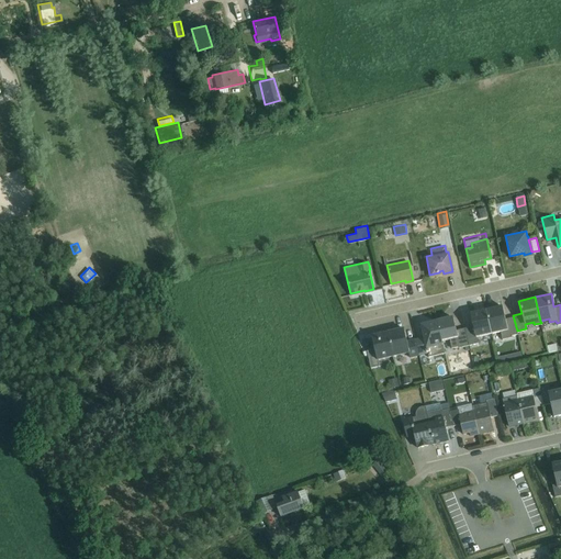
[(517,331),(513,315),(504,317),(502,304),(485,309),(491,332),(500,330),(502,338),(512,335),(511,334),(517,333),(517,331)]
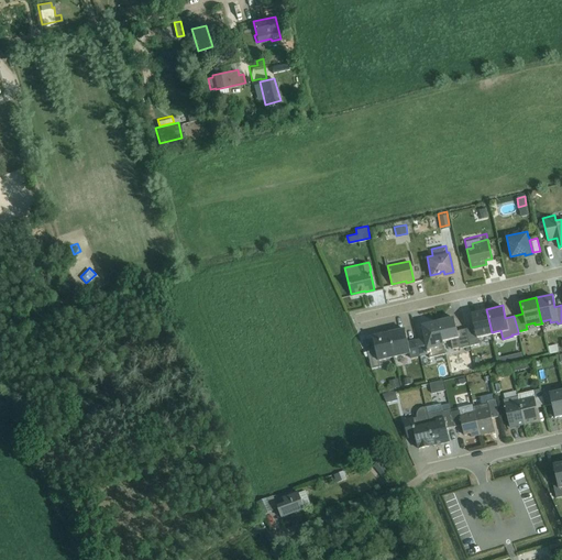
[(476,336),(492,332),(486,309),(471,313),(473,326),(464,327),(469,344),(478,342),(476,336)]
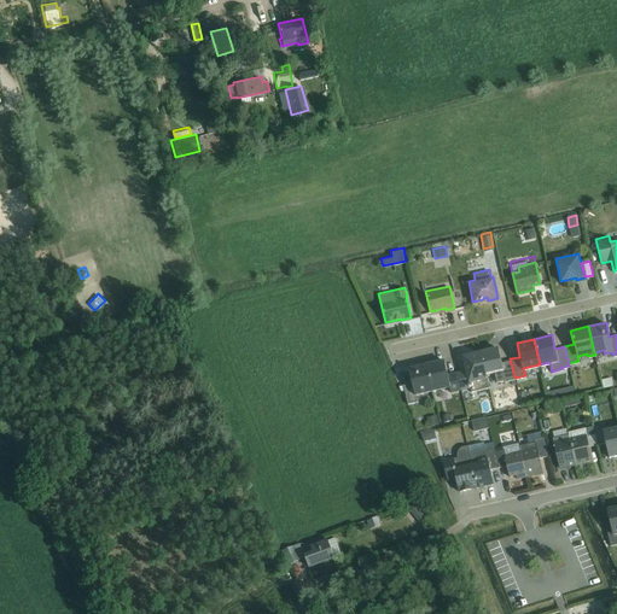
[(514,378),(510,358),(501,361),(498,348),(479,351),(485,373),(493,372),(495,380),(504,379),(504,380),(514,378)]
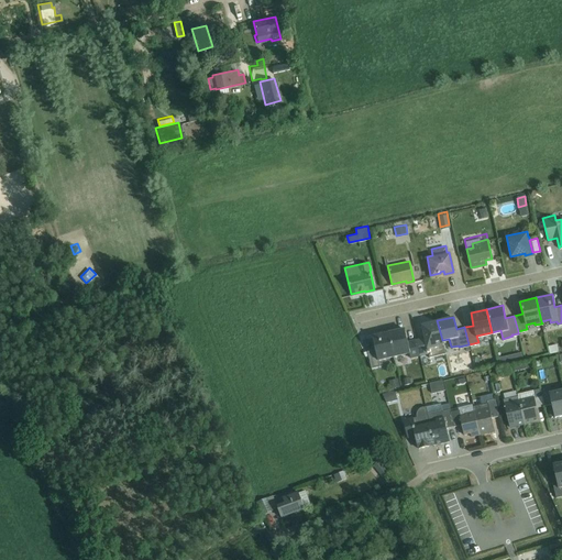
[(444,352),(442,340),(437,320),(421,324),(423,336),(416,338),(419,354),(427,353),(428,355),(444,352)]
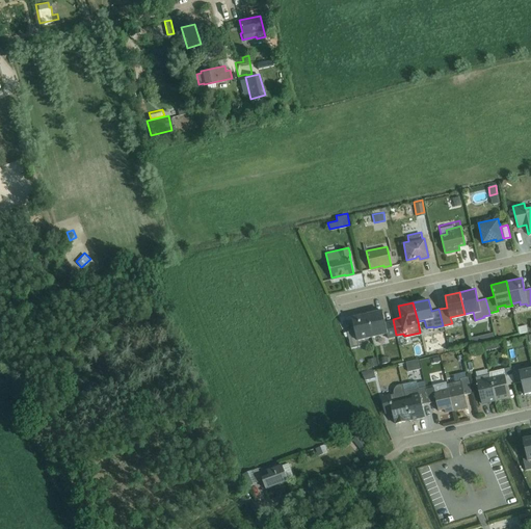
[(396,335),(393,319),(385,321),(381,310),(367,313),(372,336),(386,333),(387,337),(396,335)]
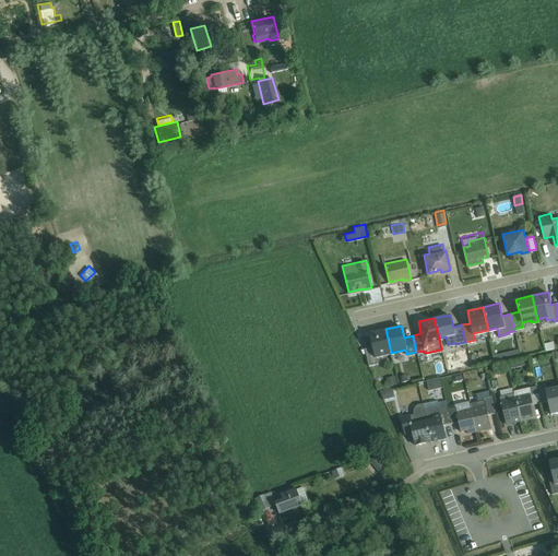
[(376,356),(391,353),(386,329),(369,333),(372,345),(364,347),(368,365),(377,363),(376,356)]
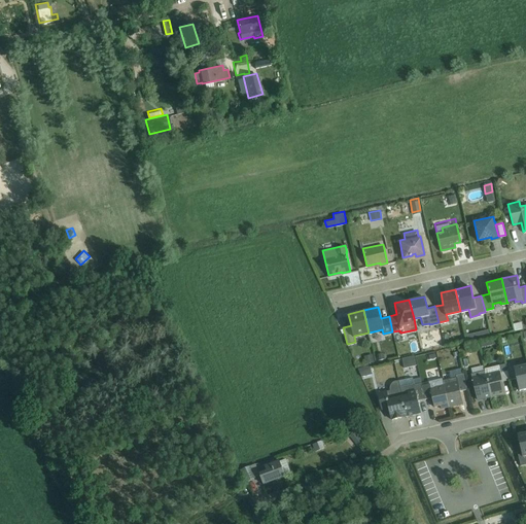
[(520,320),(513,322),(514,329),(522,327),(520,320)]
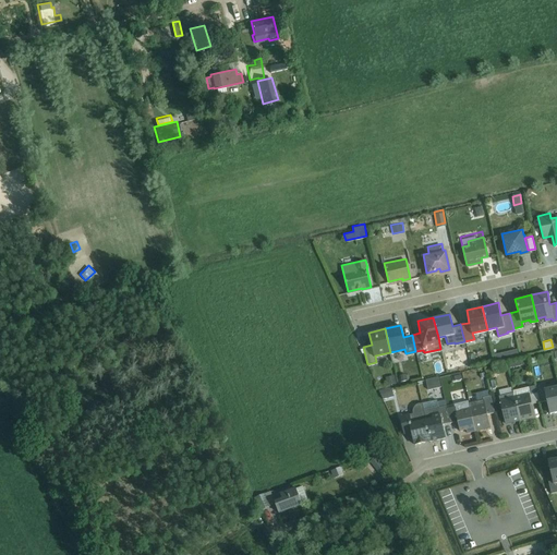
[(527,357),(509,361),(510,365),(528,362),(527,357)]
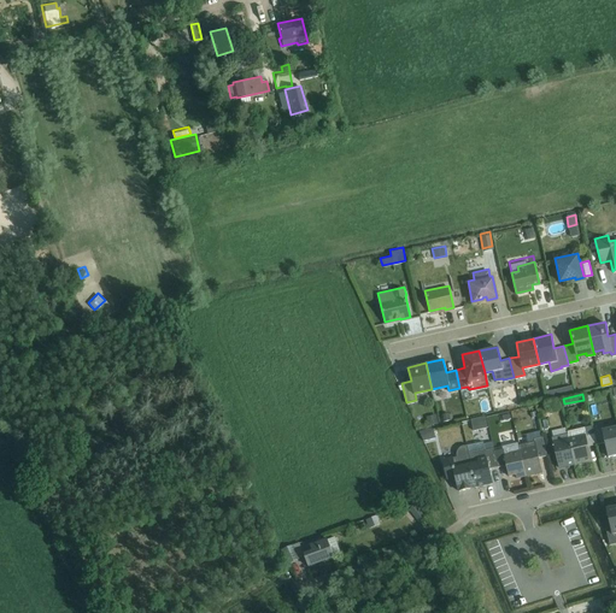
[(537,407),(538,414),(541,413),(541,414),(549,413),(547,404),(540,406),(540,407),(537,407)]
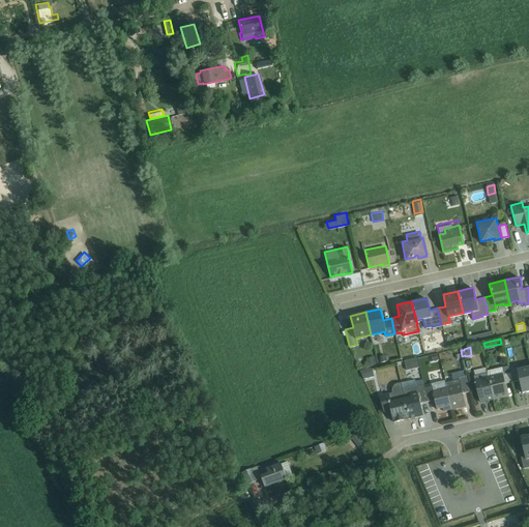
[(376,362),(374,354),(365,356),(366,364),(376,362)]
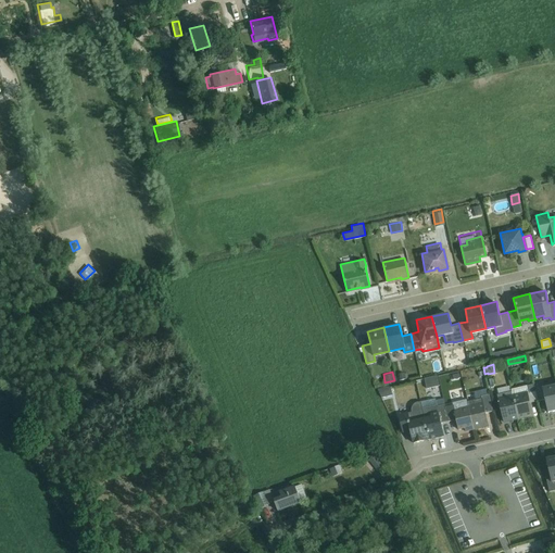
[(436,374),(423,377),(426,388),(438,385),(436,374)]
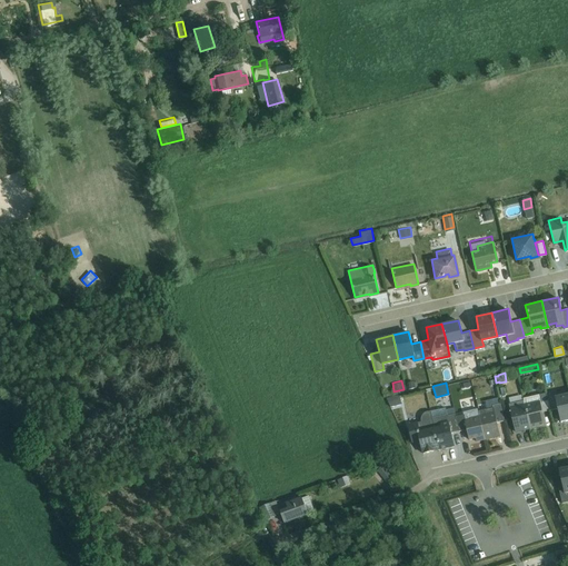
[(549,409),(546,394),(546,391),(522,397),(522,399),(529,427),(545,424),(541,410),(549,409)]
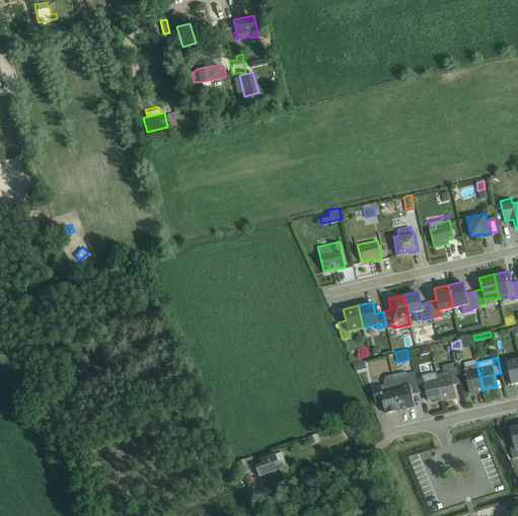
[(511,383),(517,381),(517,357),(506,360),(506,357),(498,359),(501,373),(508,371),(511,383)]
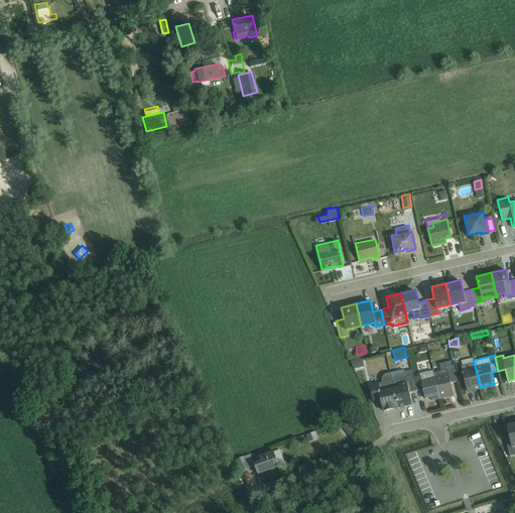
[(362,357),(351,360),(354,368),(364,365),(362,357)]
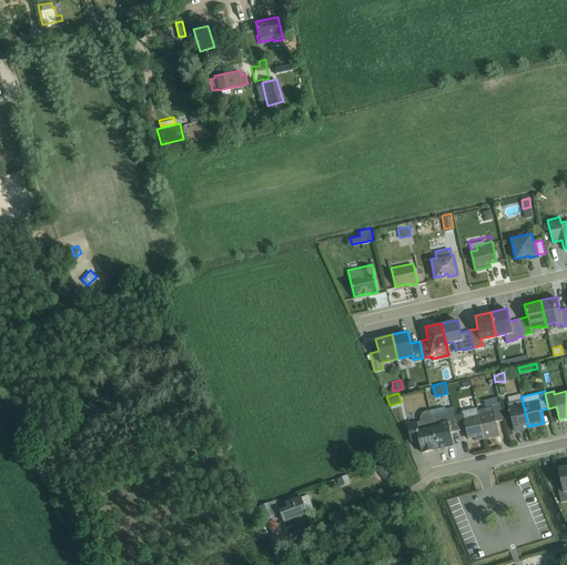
[(528,426),(522,399),(507,402),(514,430),(519,427),(519,429),(528,426)]
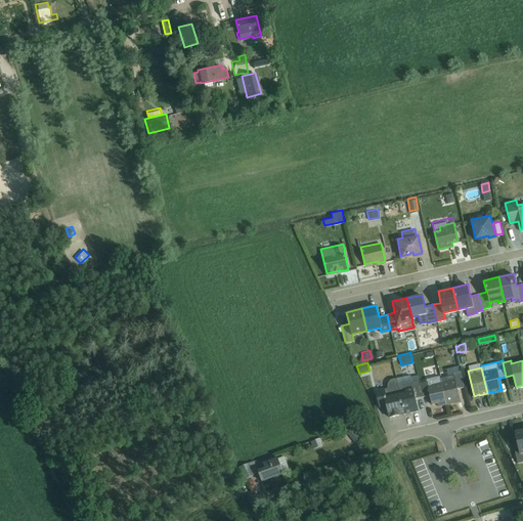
[(456,388),(464,386),(461,370),(453,372),(453,374),(439,377),(440,380),(445,402),(460,399),(456,388)]
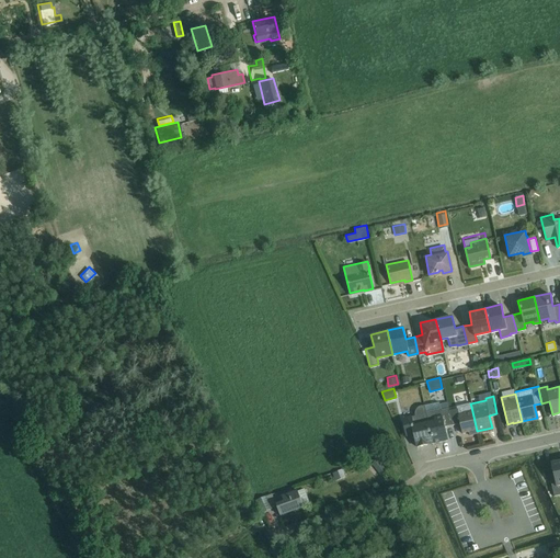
[(448,409),(448,407),(440,408),(438,400),(424,403),(424,405),(432,442),(447,439),(444,425),(452,423),(448,409)]
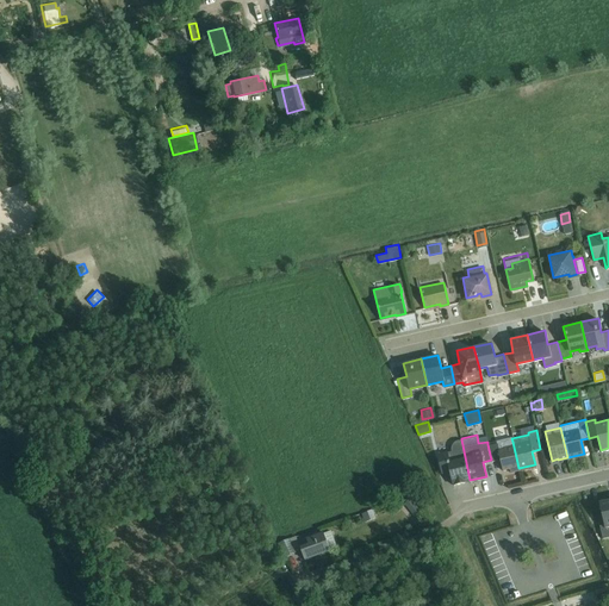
[(470,480),(461,439),(457,441),(454,442),(453,443),(451,445),(451,448),(451,450),(447,451),(447,450),(436,453),(441,473),(449,470),(453,483),(470,480)]
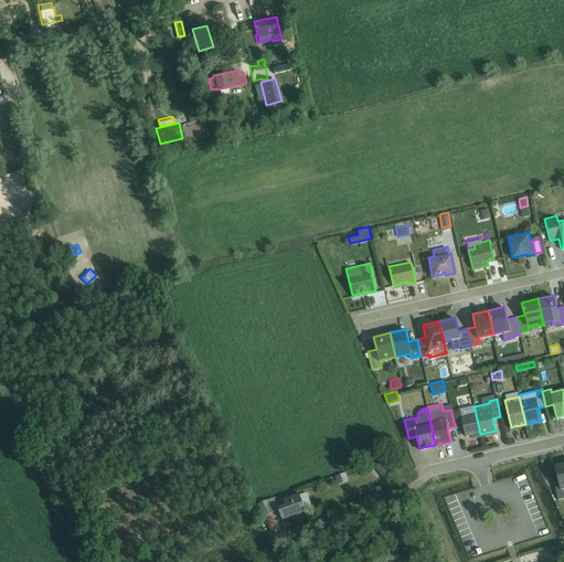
[(480,434),(475,410),(466,412),(466,415),(461,416),(460,410),(451,412),(455,426),(463,425),(465,435),(471,433),(472,436),(480,434)]
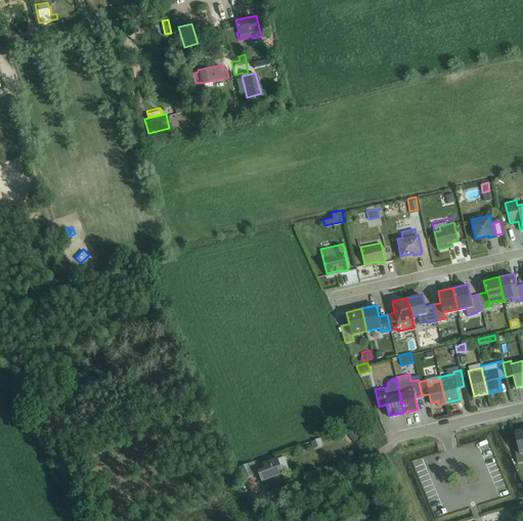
[(522,428),(514,431),(518,449),(514,450),(517,462),(522,460),(522,428)]
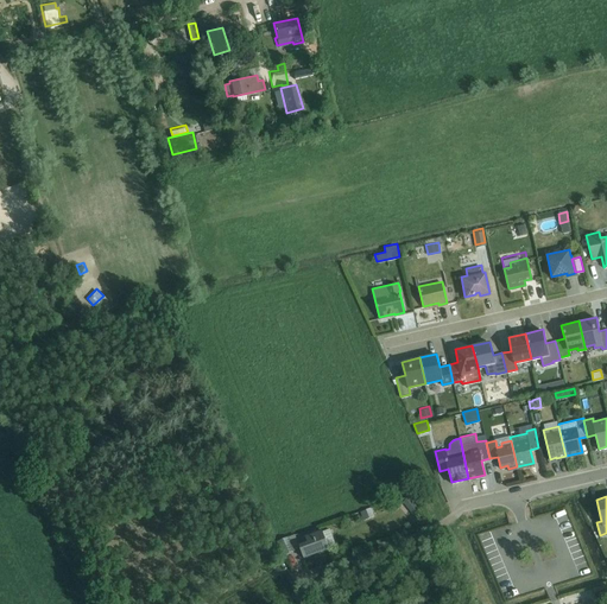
[(410,510),(417,506),(410,497),(403,502),(410,510)]
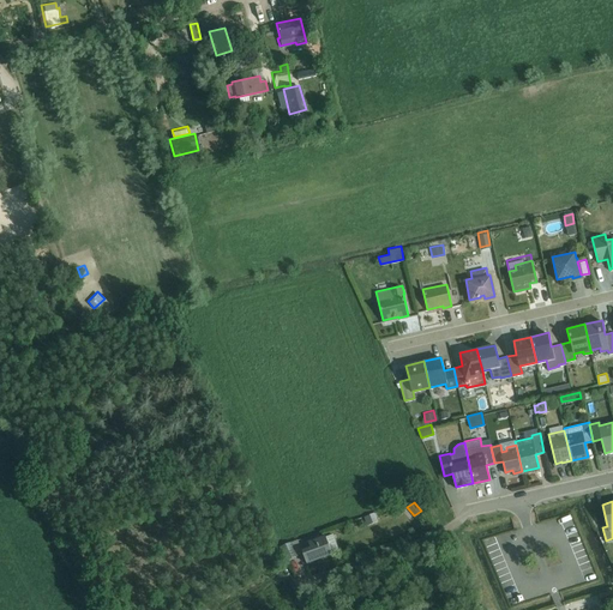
[(378,508),(366,512),(370,520),(380,515),(378,508)]
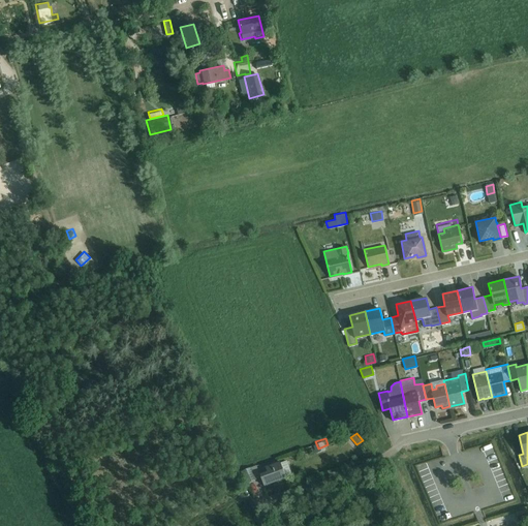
[(286,459),(280,461),(285,476),(291,473),(286,459)]
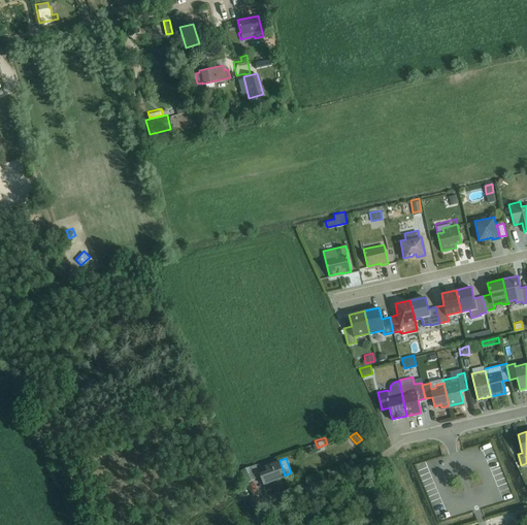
[(255,463),(239,469),(245,482),(260,476),(263,484),(285,476),(280,460),(280,459),(264,464),(264,466),(258,468),(255,463)]
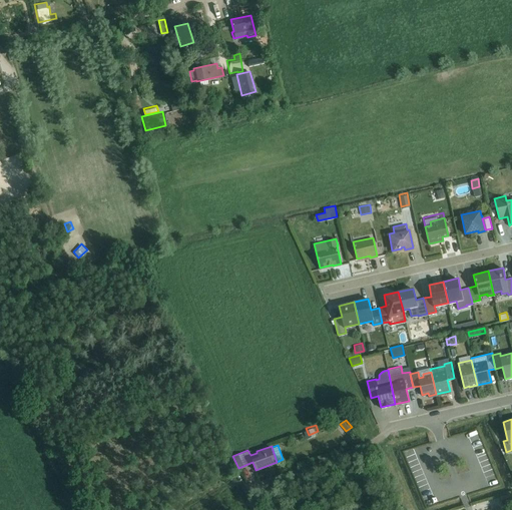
[(511,498),(510,493),(499,496),(502,504),(511,501),(511,498)]
